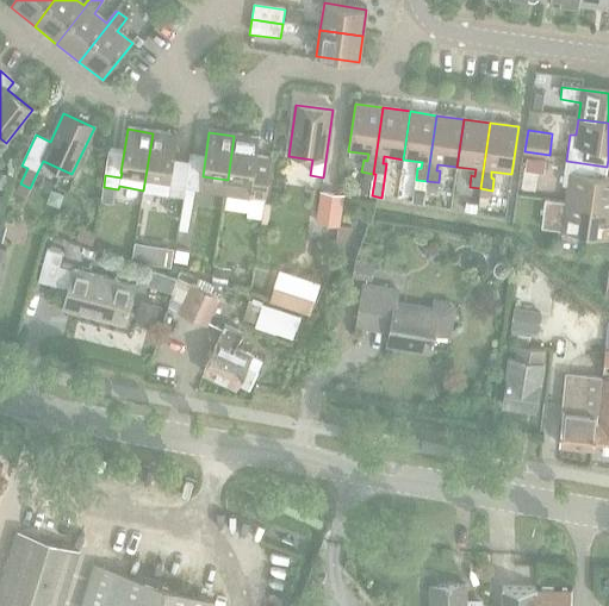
[(153,133),(145,176),(171,181),(178,137),(153,133)]
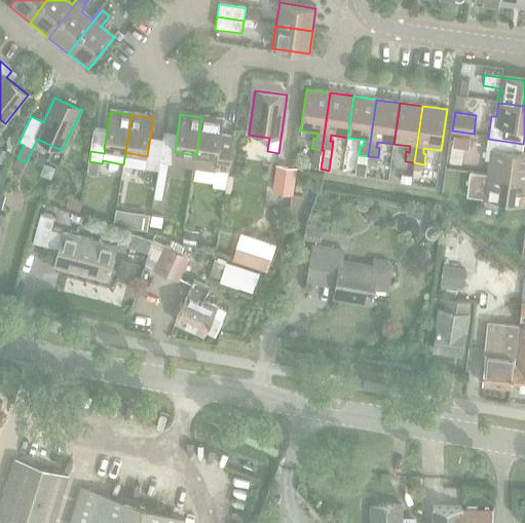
[(201,117),(196,155),(217,158),(215,172),(228,174),(233,139),(221,137),(223,120),(201,117)]
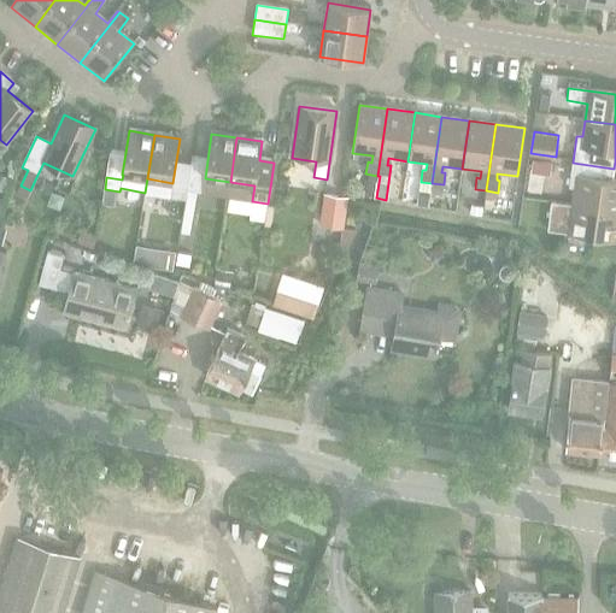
[(615,182),(611,182),(614,169),(573,163),(569,189),(574,189),(572,206),(615,212),(615,182)]
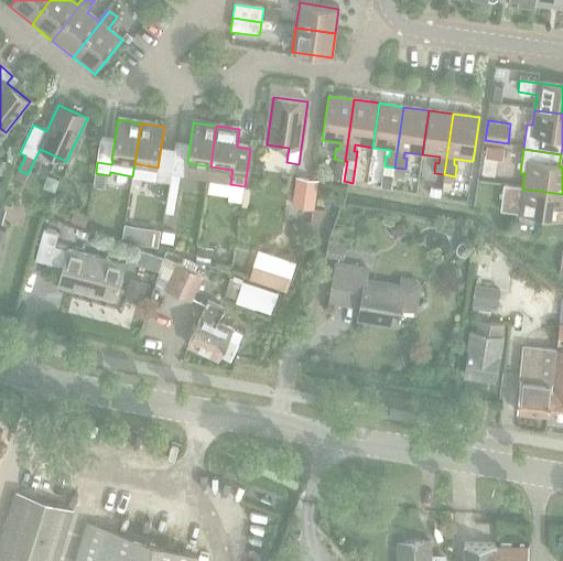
[(171,175),(185,177),(186,166),(172,164),(171,173),(171,175)]
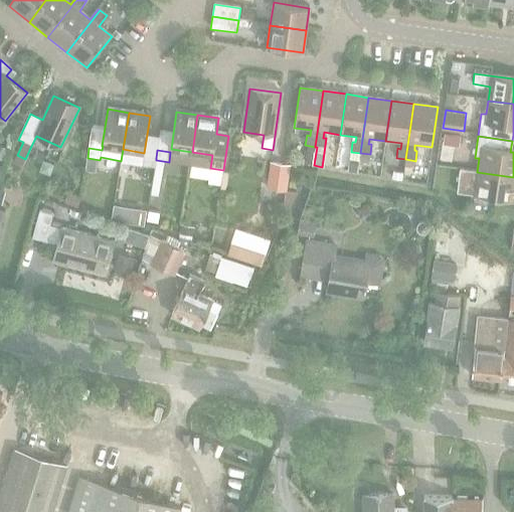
[(156,158),(143,156),(142,166),(155,168),(156,160),(156,158)]
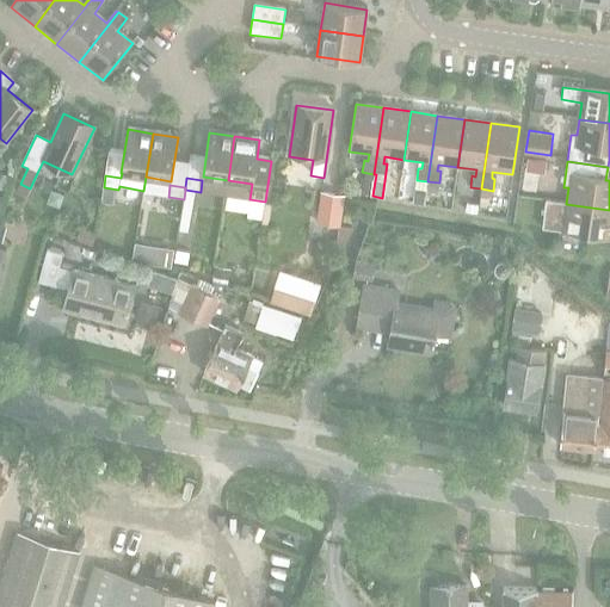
[(316,224),(339,228),(344,198),(321,194),(316,224)]
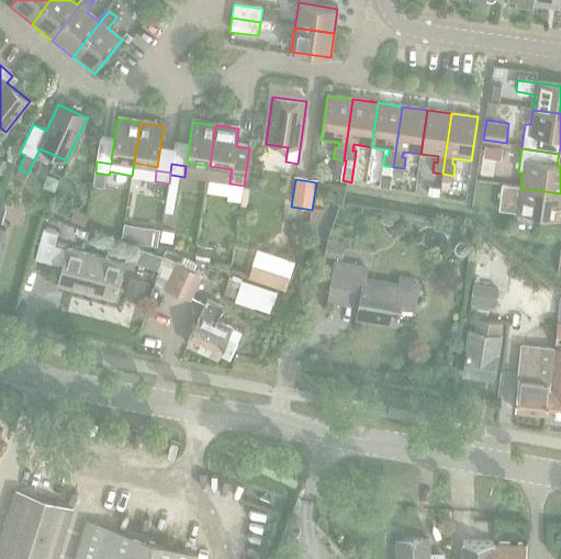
[(560,193),(520,188),(502,185),(498,212),(560,221),(560,193)]
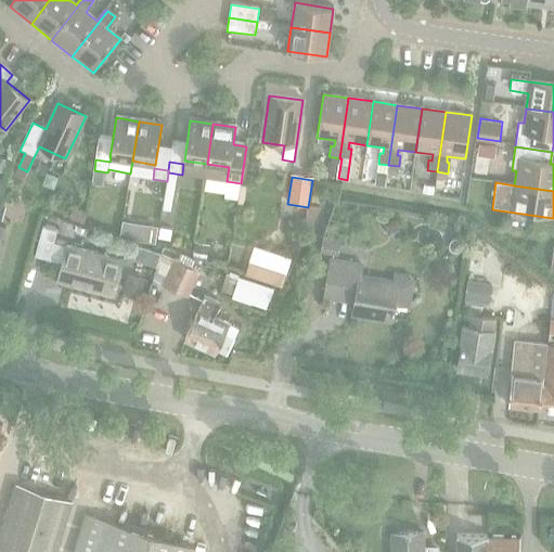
[(58,282),(114,297),(123,262),(54,244),(58,232),(43,228),(35,257),(63,265),(58,282)]
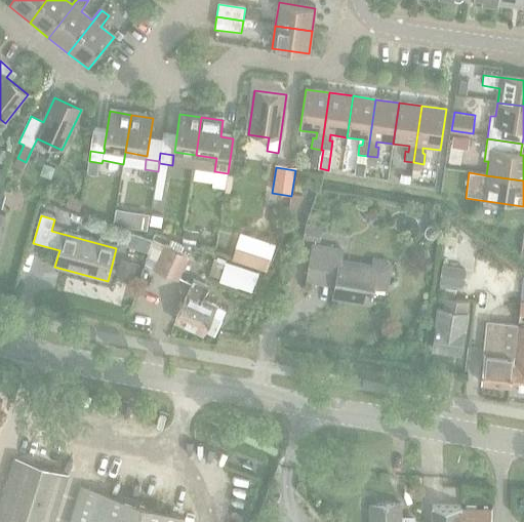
[(237,248),(270,259),(274,248),(241,237),(237,248)]
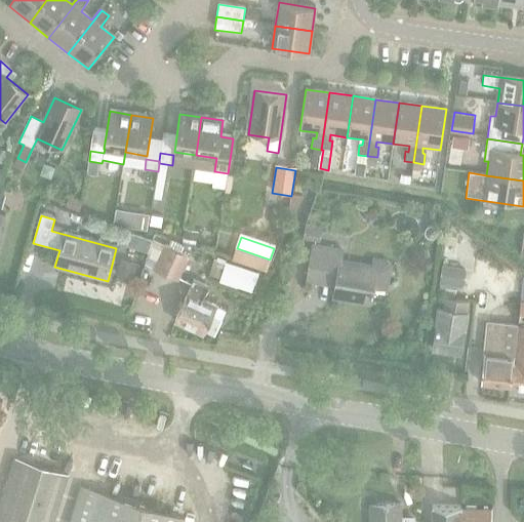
[(155,271),(177,281),(189,258),(165,247),(155,271)]
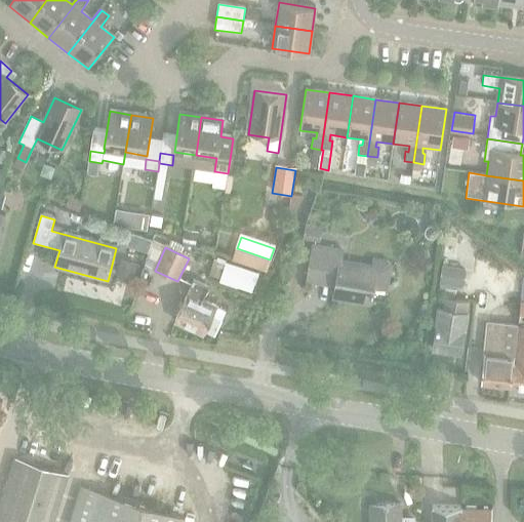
[(373,262),(372,269),(340,264),(343,252),(313,247),(308,277),(337,282),(334,297),(370,305),(373,289),(387,291),(391,268),(388,264),(373,262)]
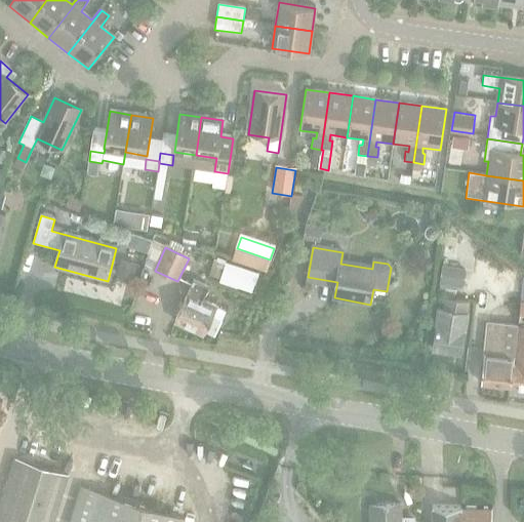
[(232,261),(266,272),(271,262),(236,249),(232,261)]
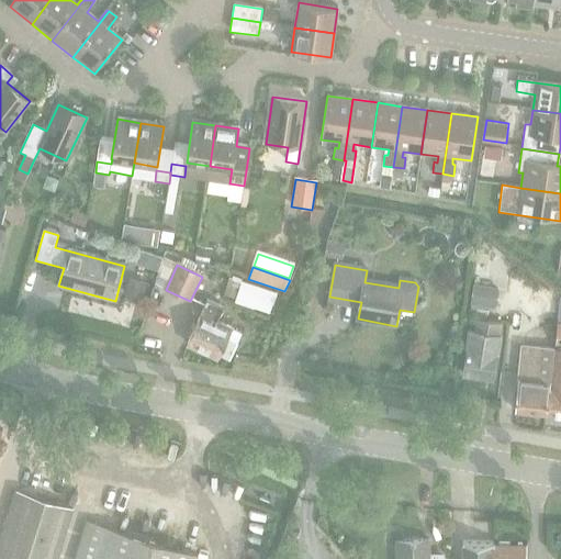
[(234,303),(270,315),(278,293),(242,281),(234,303)]
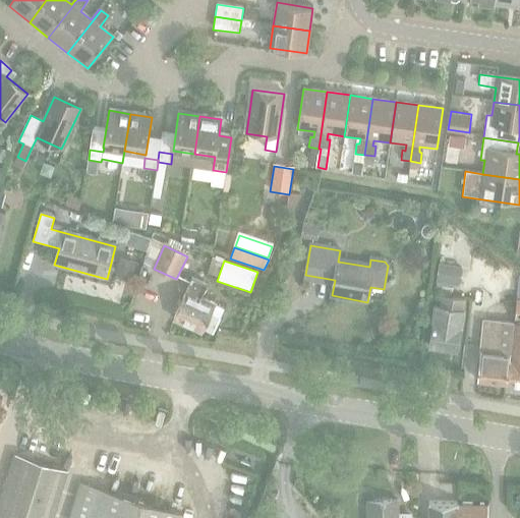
[(200,298),(207,285),(193,279),(174,320),(201,333),(204,330),(212,334),(224,309),(200,298)]
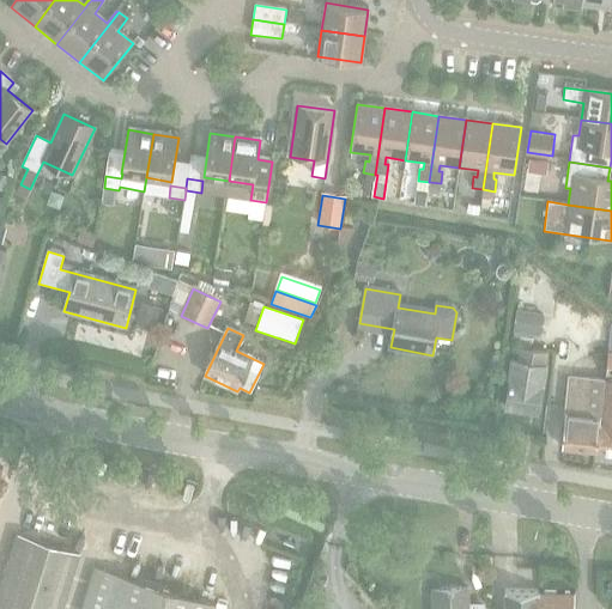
[(546,370),(544,370),(546,357),(520,352),(517,365),(513,364),(504,412),(538,418),(546,370)]
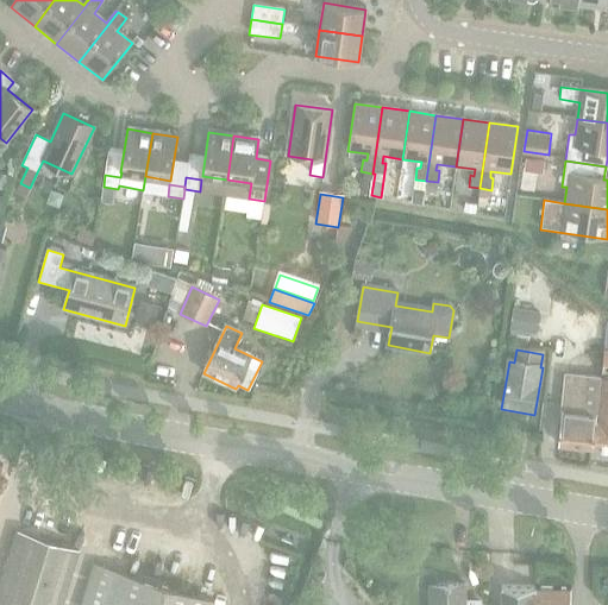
[(596,408),(591,452),(607,453),(607,378),(602,377),(599,408),(596,408)]
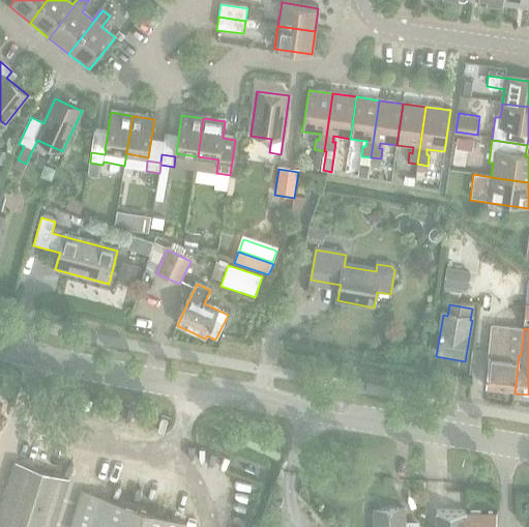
[(515,393),(519,355),(490,352),(486,390),(515,393)]
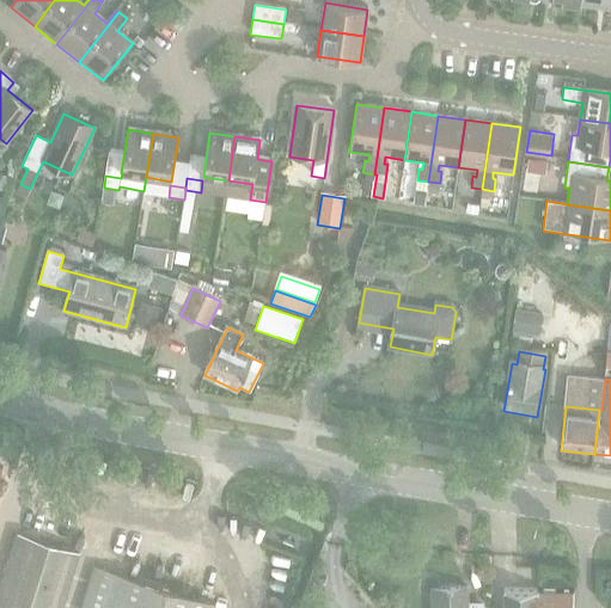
[(63,607),(80,556),(22,538),(0,607),(63,607)]
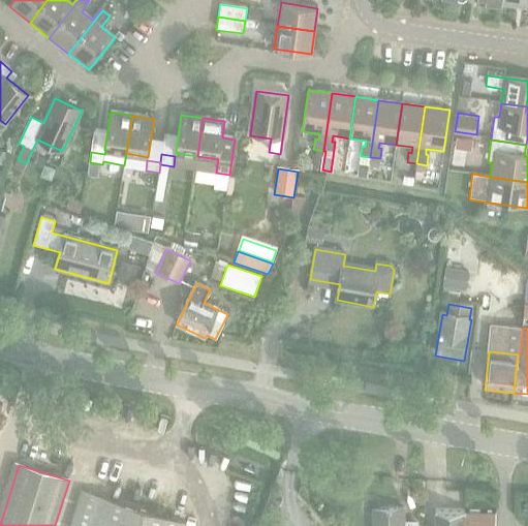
[(183,525),(82,495),(72,525),(183,525)]
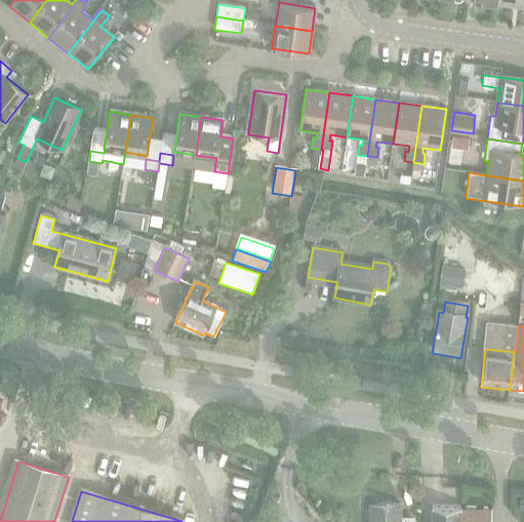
[(401,521),(401,506),(369,507),(369,521),(401,521)]
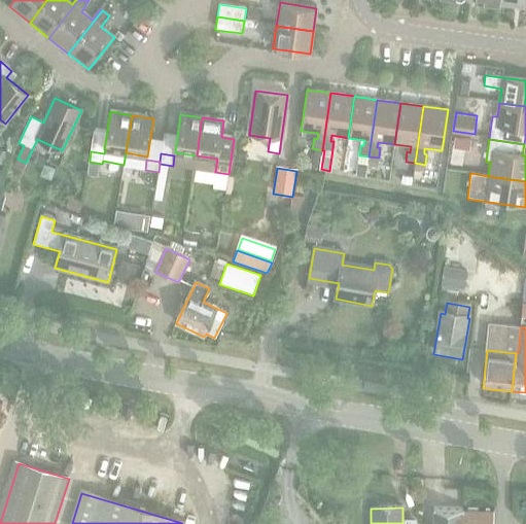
[(461,523),(462,512),(431,511),(431,523),(461,523)]
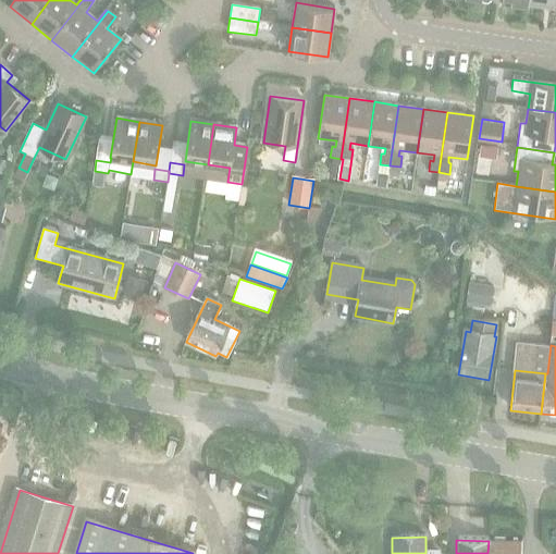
[(489,541),(487,553),(518,553),(519,542),(489,541)]
